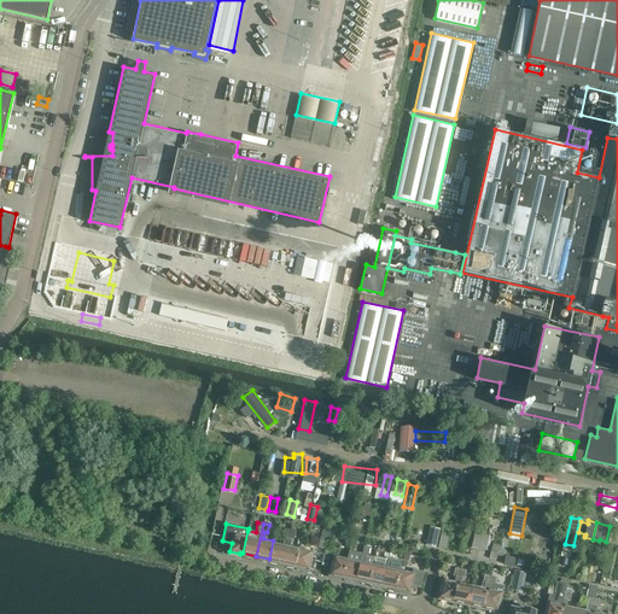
[(439,526),(430,525),(426,542),(436,544),(439,526)]
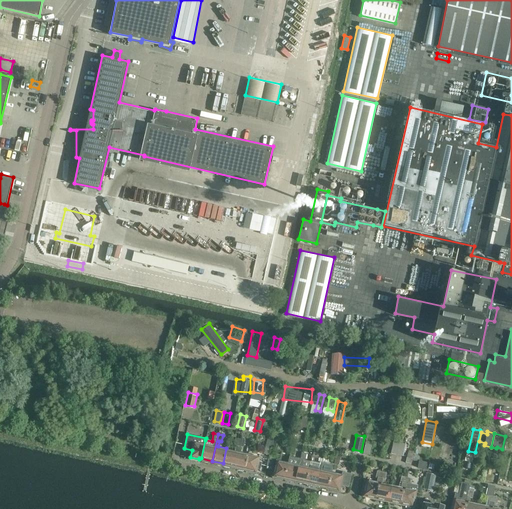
[(372,441),(366,439),(363,452),(369,453),(372,441)]
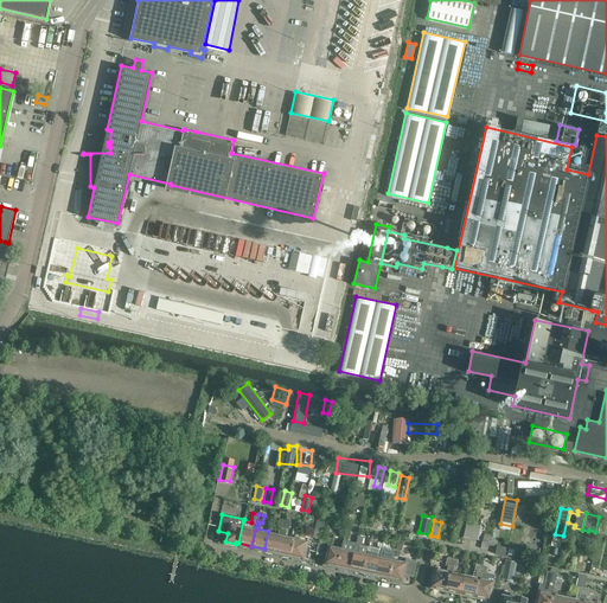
[(464,534),(470,536),(473,521),(466,520),(464,534)]
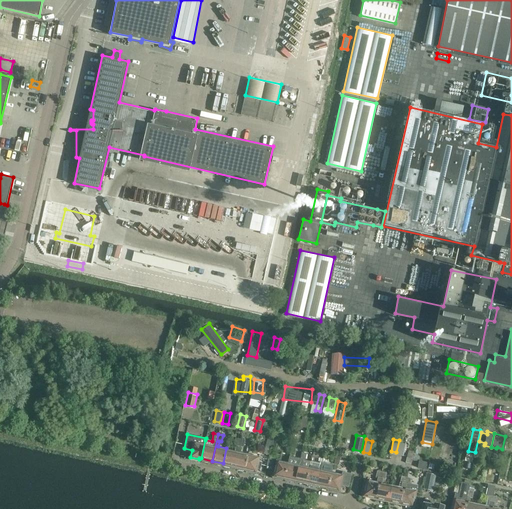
[(399,440),(396,452),(403,454),(406,442),(399,440)]
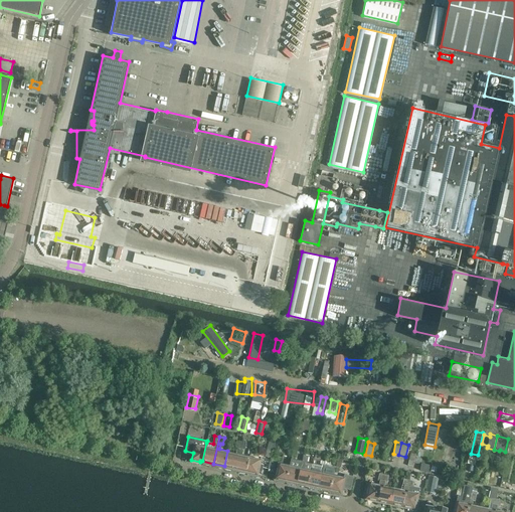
[(224,466),(235,469),(239,448),(237,448),(236,453),(227,451),(224,466)]
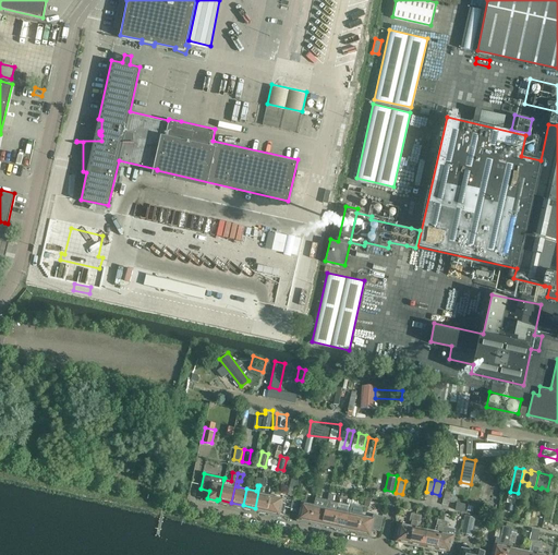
[(265,510),(267,510),(270,494),(262,492),(263,486),(259,485),(255,508),(259,509),(259,510),(265,511),(265,510)]
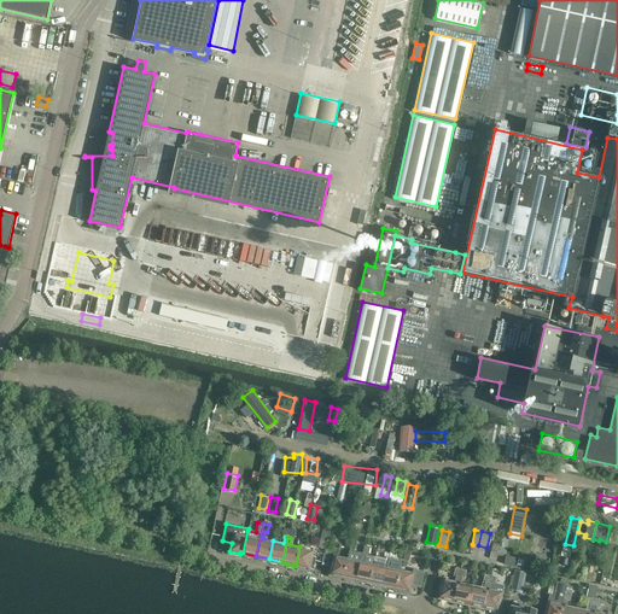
[(356,578),(369,582),(375,554),(368,553),(369,545),(363,544),(362,551),(366,551),(365,554),(362,554),(356,578)]
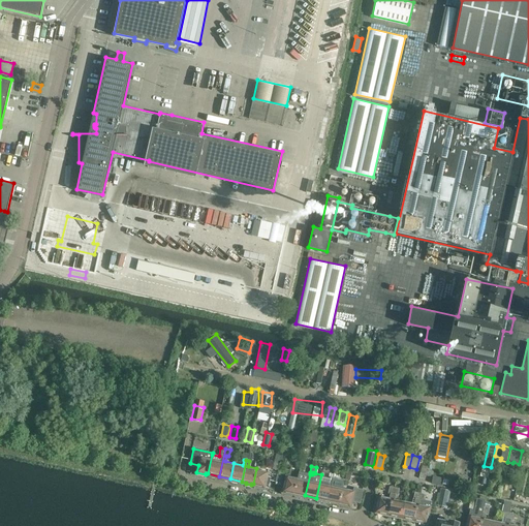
[(256,468),(253,484),(255,485),(255,486),(265,488),(266,481),(269,481),(270,475),(267,475),(268,470),(256,468)]
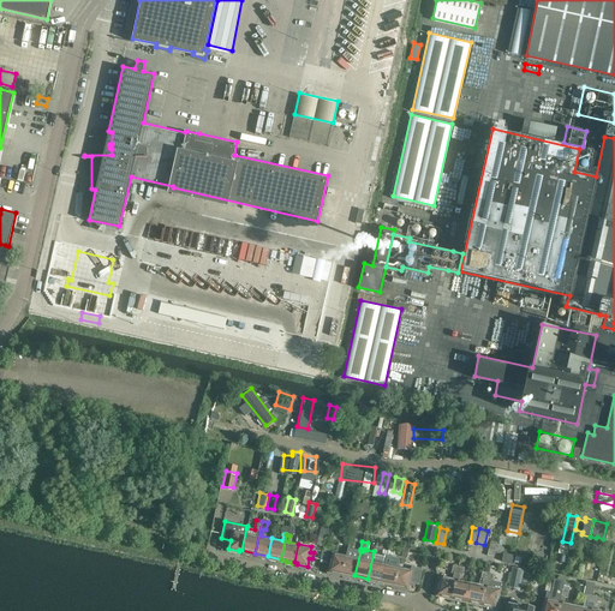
[(339,571),(341,573),(346,555),(322,549),(321,557),(328,558),(327,562),(330,562),(328,571),(339,574),(339,571)]
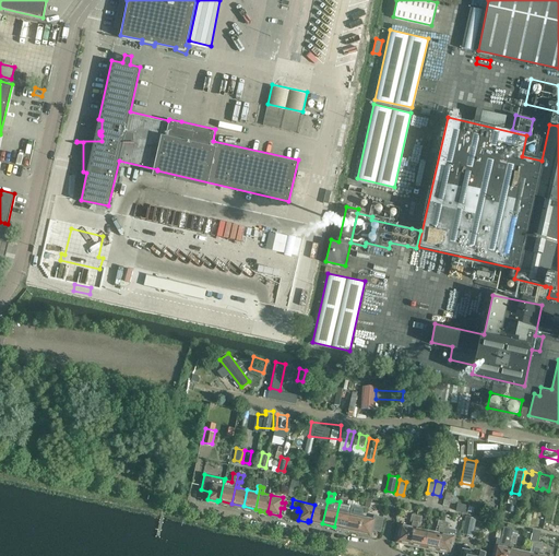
[(310,521),(322,523),(328,501),(324,500),(323,506),(314,505),(310,521)]
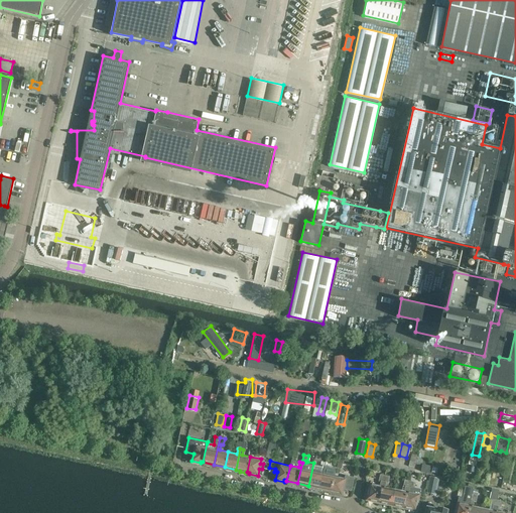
[(313,463),(308,486),(310,486),(310,487),(314,488),(315,487),(319,488),(325,468),(321,467),(323,465),(313,463)]
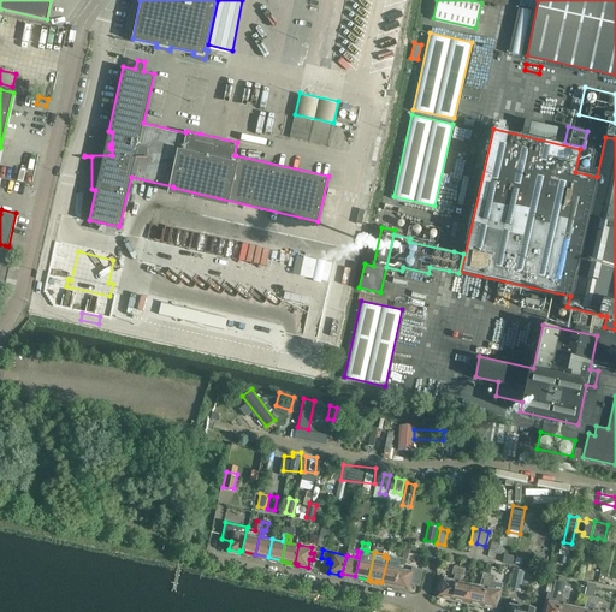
[(381,582),(395,584),(398,566),(389,564),(390,558),(388,558),(381,582)]
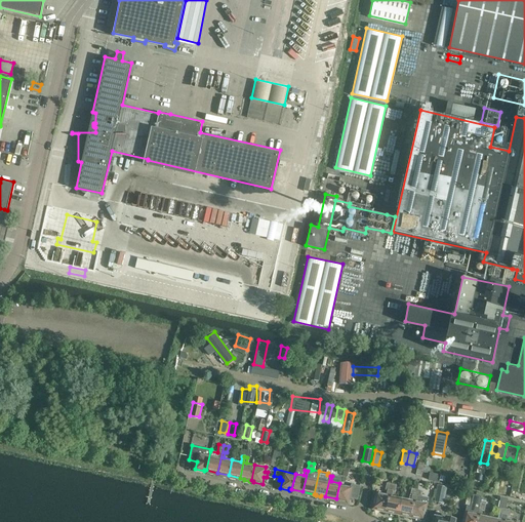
[(372,507),(386,510),(392,482),(387,481),(386,487),(388,488),(387,493),(376,490),(372,507)]
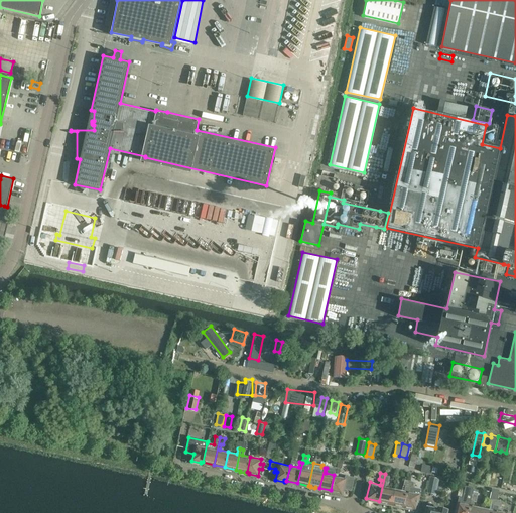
[(334,475),(331,490),(333,491),(333,492),(342,494),(343,487),(351,489),(354,476),(346,474),(345,478),(334,475)]
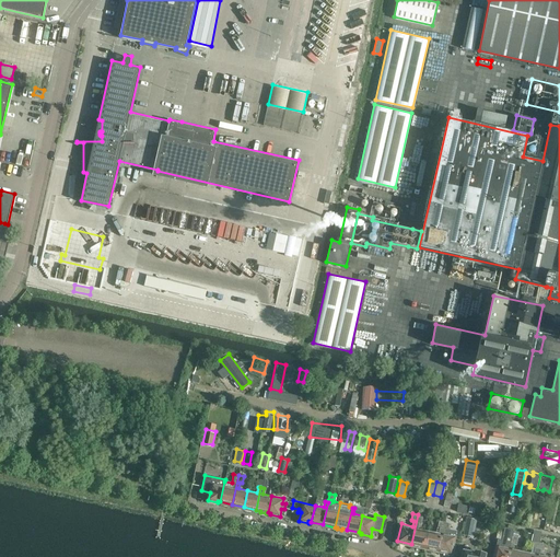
[(411,544),(424,546),(429,530),(418,528),(419,522),(421,522),(422,515),(418,514),(411,544)]
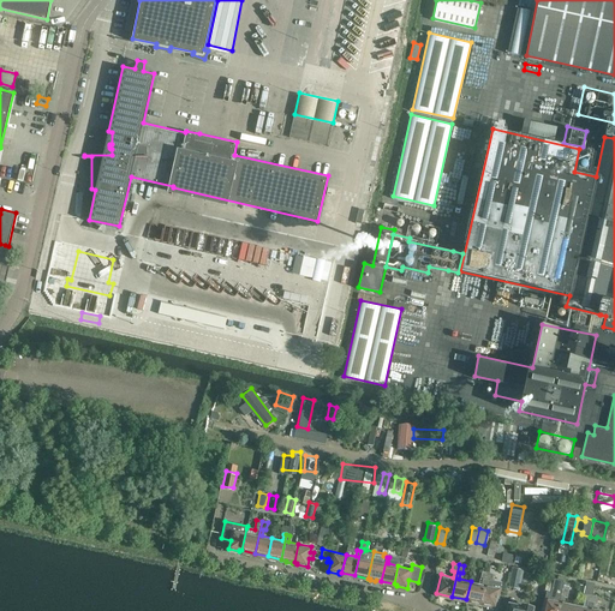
[(508,583),(520,586),(523,568),(512,565),(508,583)]
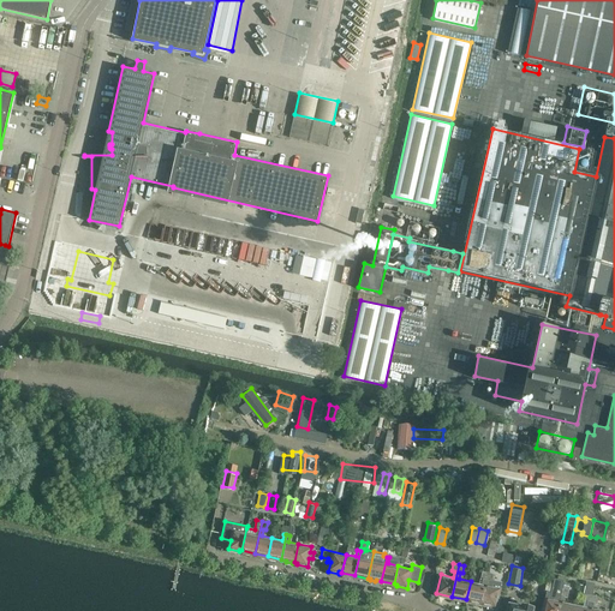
[(466,599),(481,603),(488,570),(483,569),(481,577),(483,577),(482,583),(471,581),(466,599)]
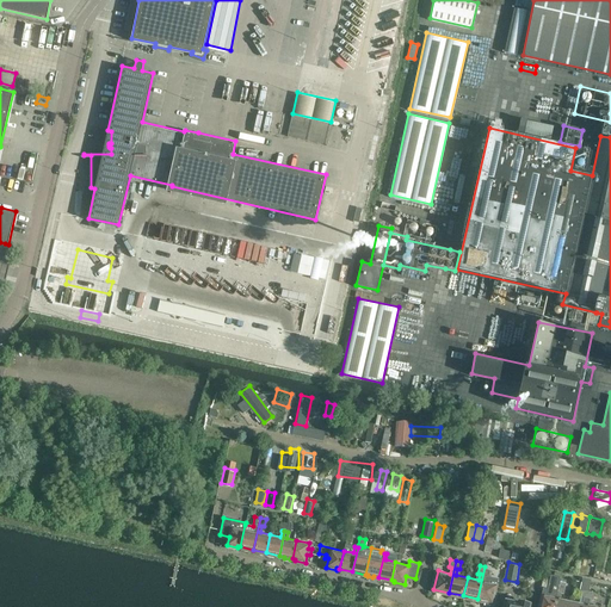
[(594,574),(608,576),(609,569),(597,565),(594,574)]
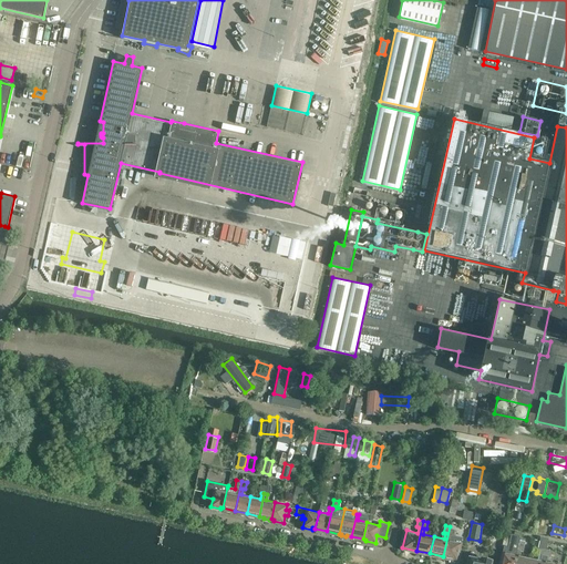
[(450,526),(443,556),(457,560),(461,542),(450,540),(451,534),(453,534),(454,527),(450,526)]
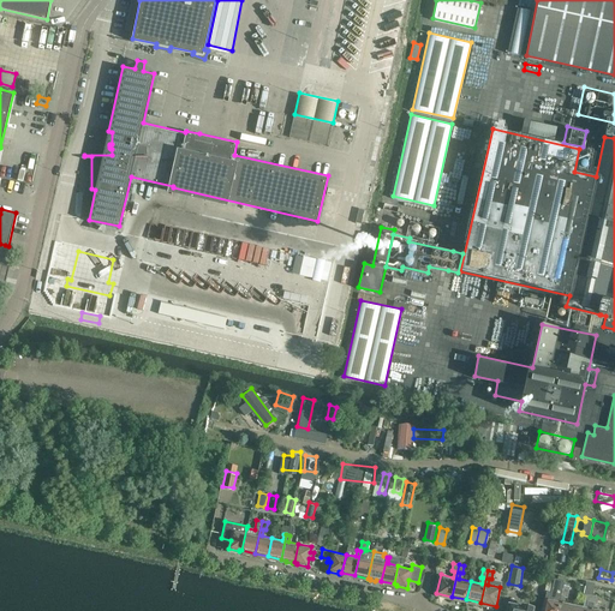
[(542,610),(557,610),(563,587),(565,579),(557,577),(555,587),(562,588),(561,593),(547,589),(542,610)]
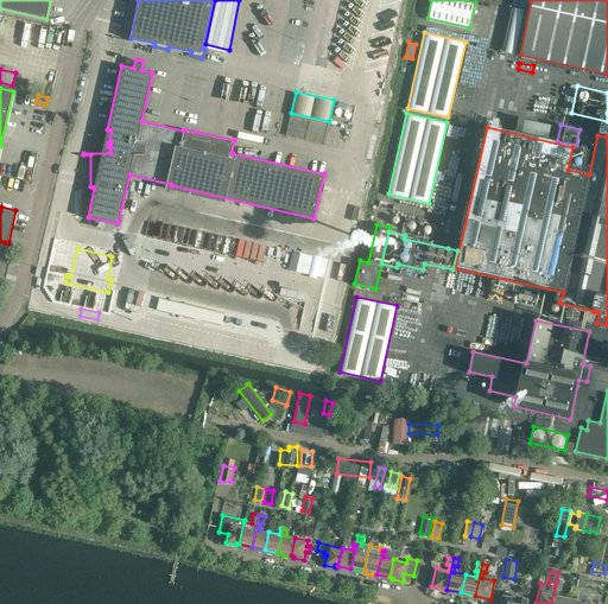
[(551,603),(567,603),(569,596),(557,593),(558,587),(561,589),(562,582),(557,580),(551,603)]
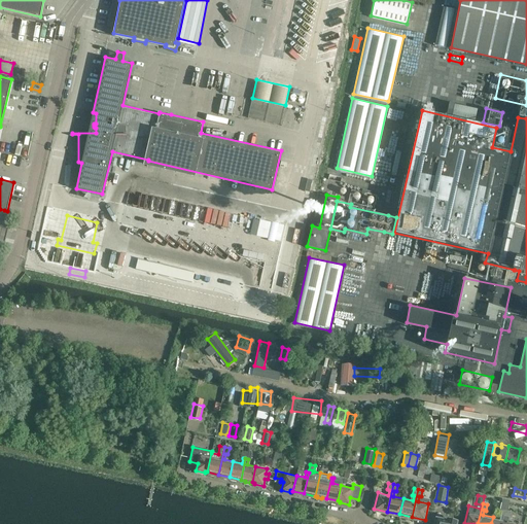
[(491,523),(504,523),(507,509),(503,508),(501,514),(503,515),(502,519),(493,517),(491,523)]
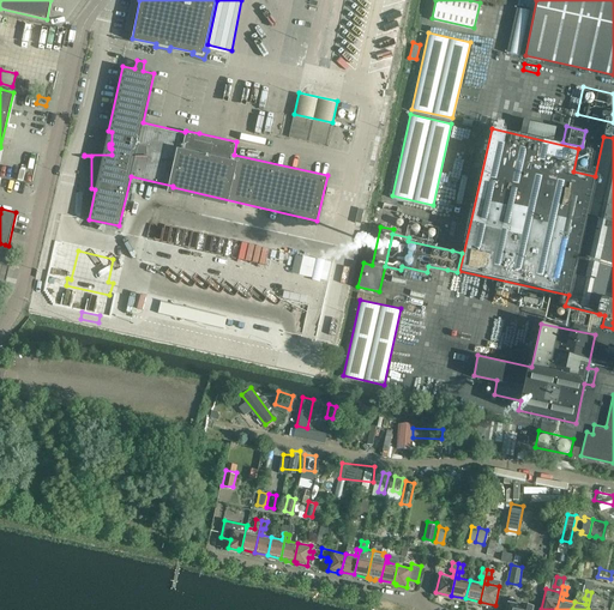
[(591,592),(588,609),(602,609),(603,608),(591,605),(593,601),(595,601),(596,593),(591,592)]
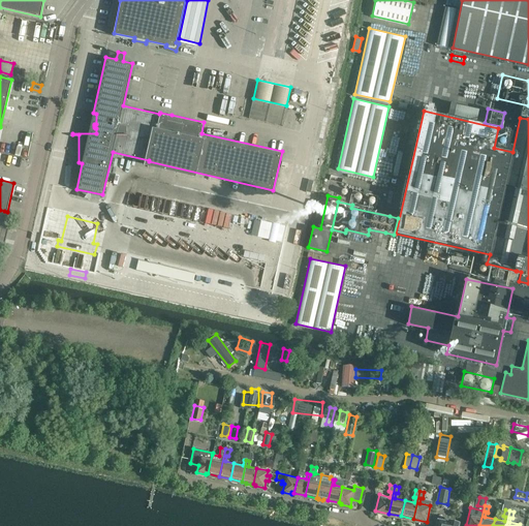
[(439,514),(438,519),(436,525),(458,525),(459,523),(448,520),(448,521),(443,520),(444,517),(443,515),(439,514)]
